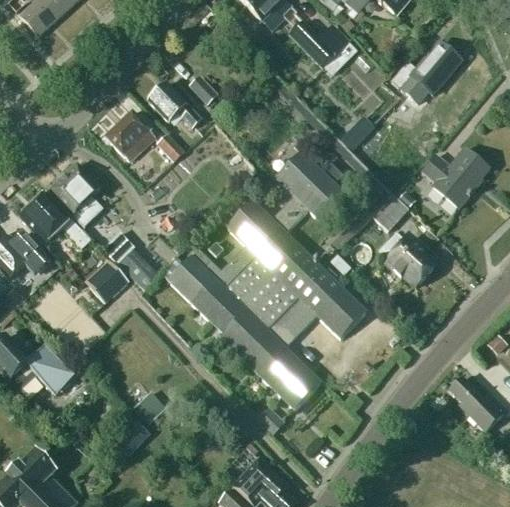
[(39,35),(71,6),(66,0),(37,0),(21,15),(39,35)]
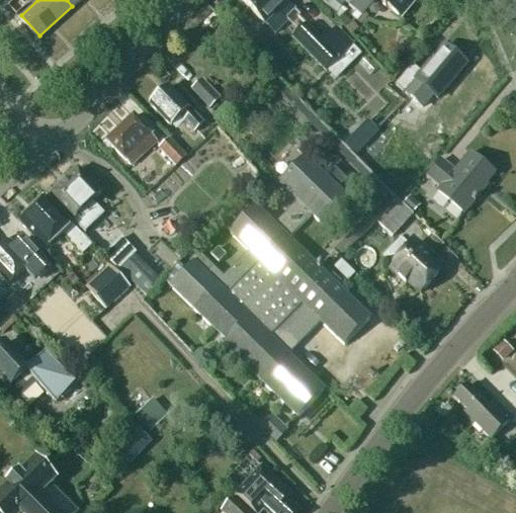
[(285,14),(295,5),(291,0),(246,0),(266,20),(277,31),(289,18),(285,14)]
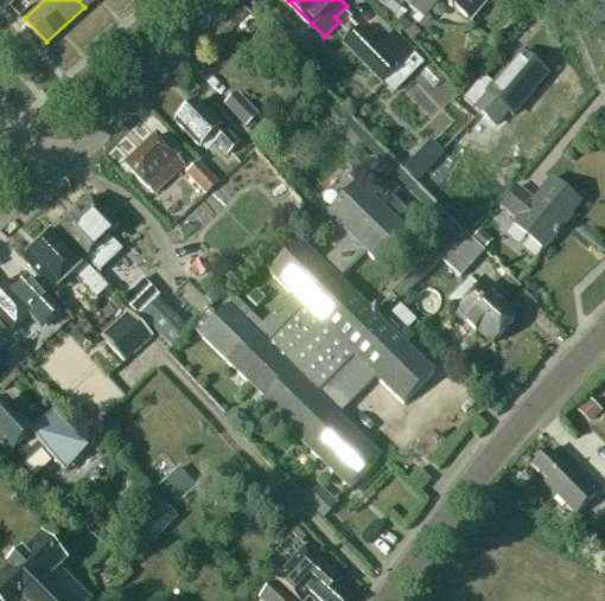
[(388,0),(386,2),(396,12),(407,0),(409,2),(412,0),(388,0)]
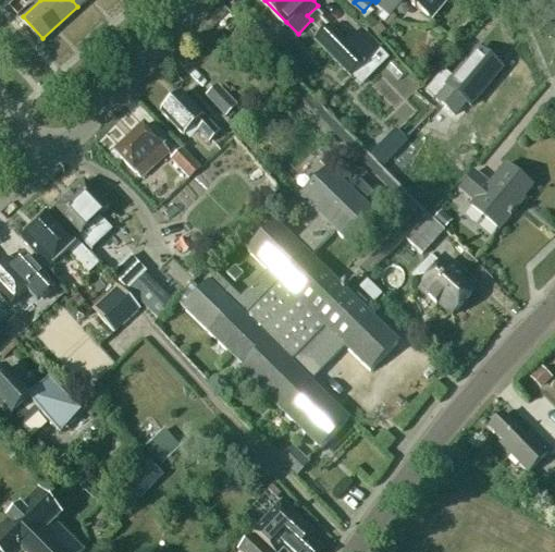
[(378,0),(375,2),(384,9),(390,14),(393,10),(402,0),(415,0),(433,15),(446,0),(378,0)]
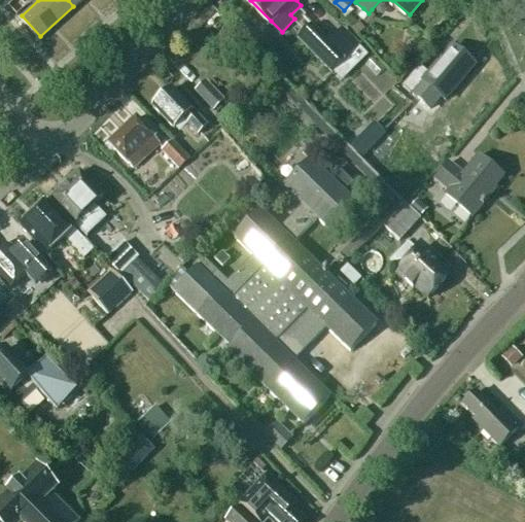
[(363,8),(359,13),(370,22),(377,13),(372,9),(369,13),(363,8)]
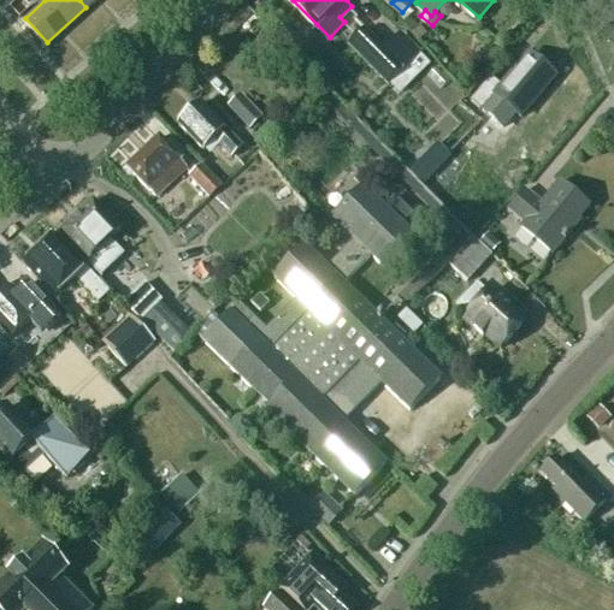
[(423,23),(414,29),(420,37),(429,30),(423,23)]
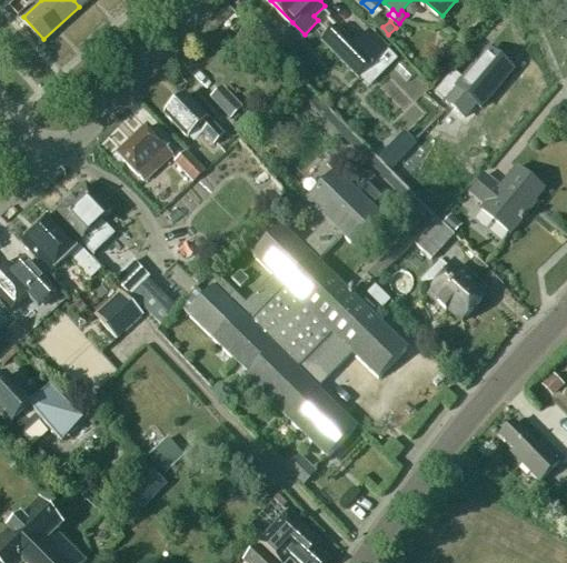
[(371,26),(356,41),(338,23),(324,38),(348,62),(342,67),(355,79),(375,59),(390,44),(371,26)]
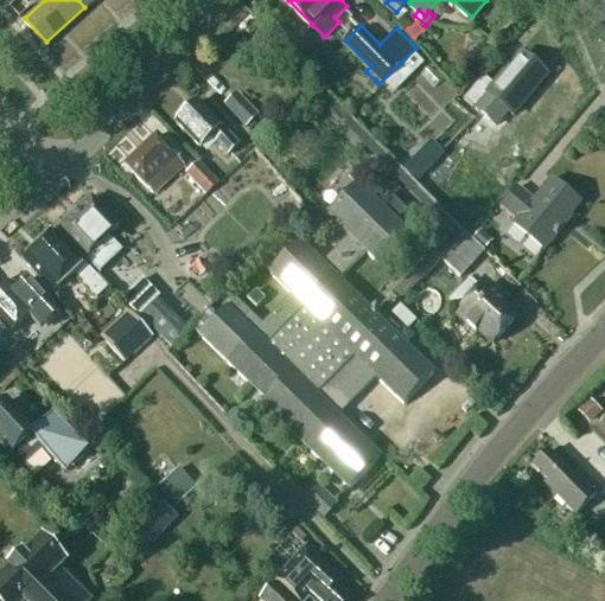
[(297,43),(290,51),(305,65),(312,58),(297,43)]
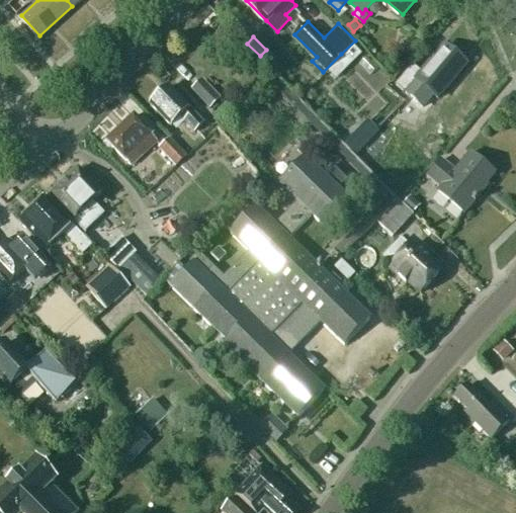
[(438,95),(467,61),(446,41),(423,70),(414,62),(397,81),(407,89),(417,77),(438,95)]
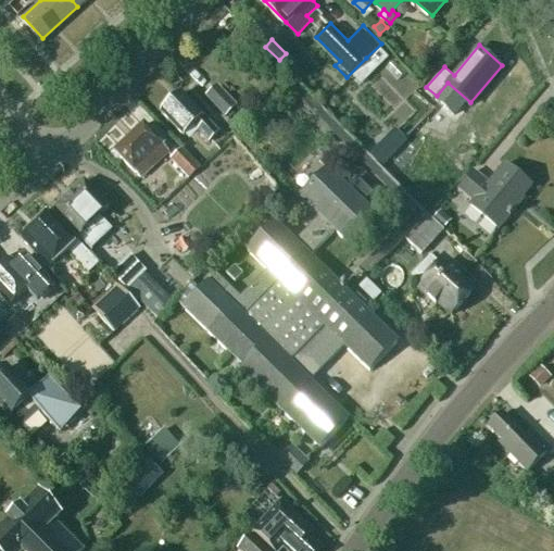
[(288,76),(276,64),(241,98),(252,109),(288,76)]
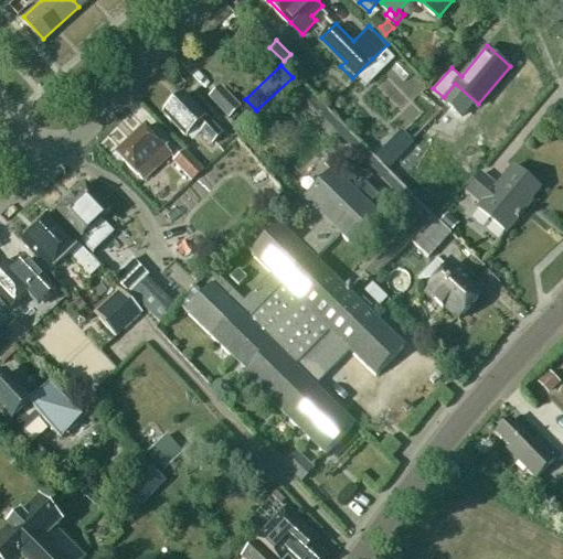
[(243,103),(223,82),(210,94),(230,115),(243,103)]
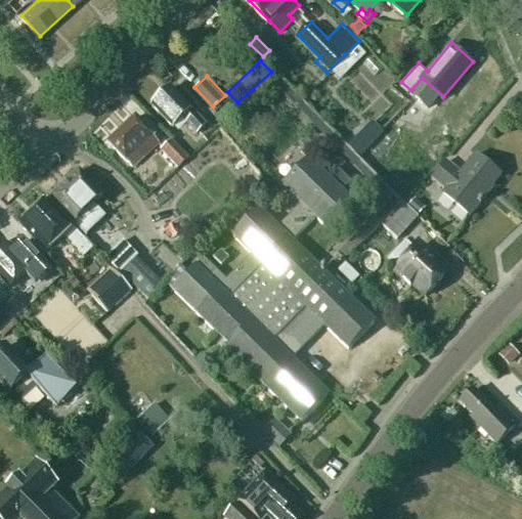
[(159,91),(156,95),(156,99),(153,102),(174,125),(188,112),(191,115),(187,119),(199,130),(207,122),(192,106),(193,106),(172,84),(164,91),(159,91)]
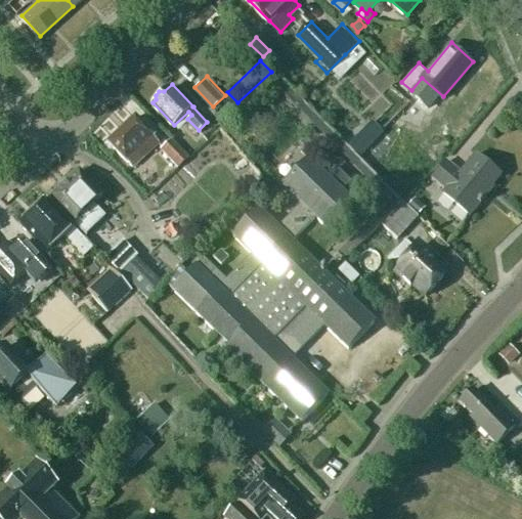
[(133,165),(161,139),(136,114),(110,138),(133,165)]
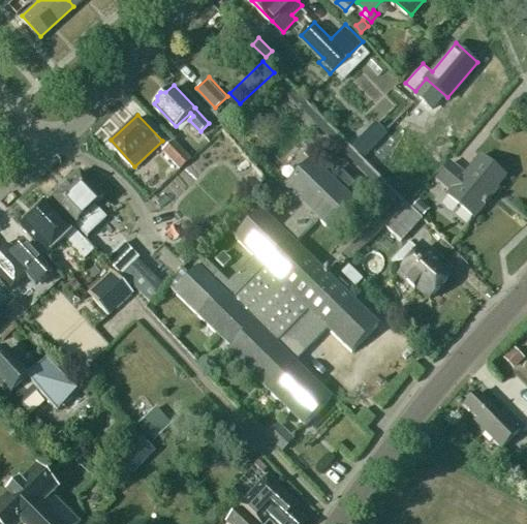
[(386,127),(376,117),(366,128),(376,137),(386,127)]
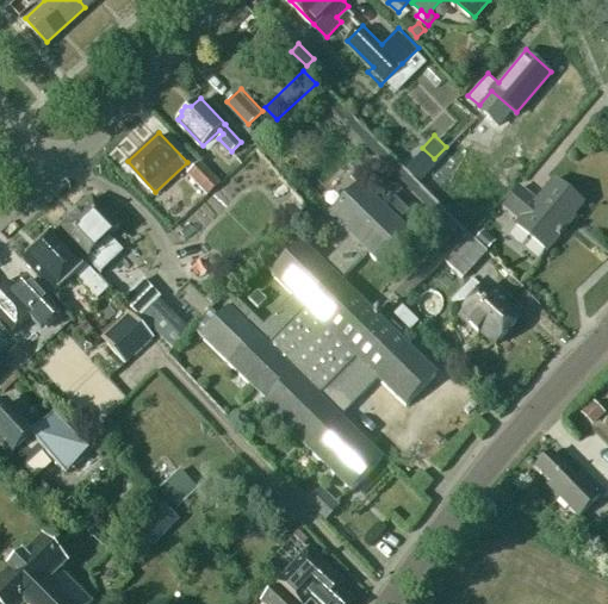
[(223,180),(202,159),(188,172),(209,192),(223,180)]
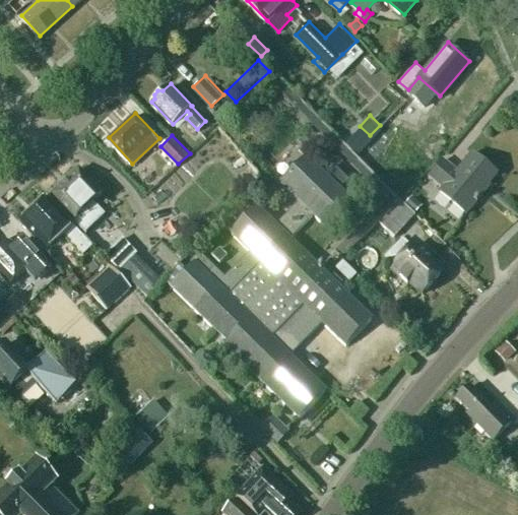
[(483,188),(498,171),(473,150),(458,169),(444,156),(430,174),(444,185),(440,189),(467,211),(486,189),(483,188)]
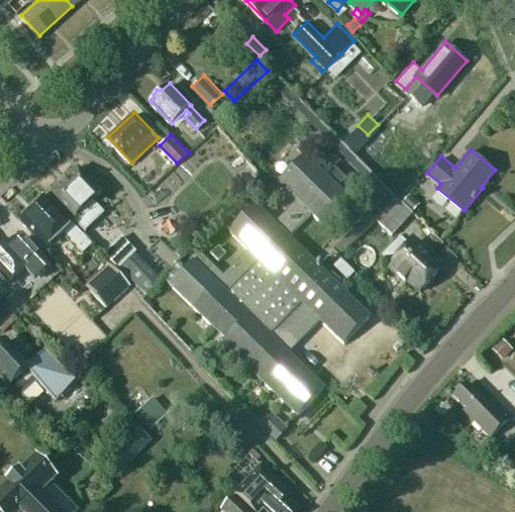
[(250,248),(224,275),(252,303),(245,309),(288,351),(288,350),(321,318),(344,341),(370,315),(337,283),(340,279),(333,272),(329,275),(320,267),(323,264),(321,262),(318,264),(289,234),(312,211),(323,222),(348,196),(337,185),(345,177),(333,164),(325,172),(306,152),(280,179),(299,198),(276,222),(256,203),(230,229),(250,248)]
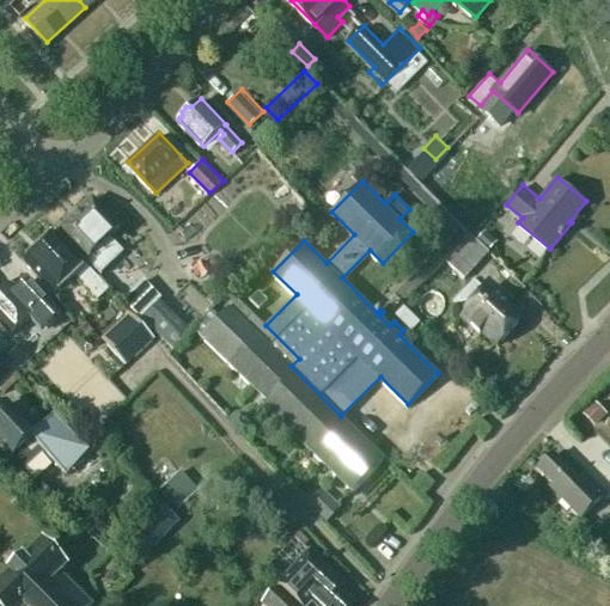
[(93,195),(60,226),(103,271),(104,270),(103,268),(123,249),(110,234),(121,225),(93,195)]
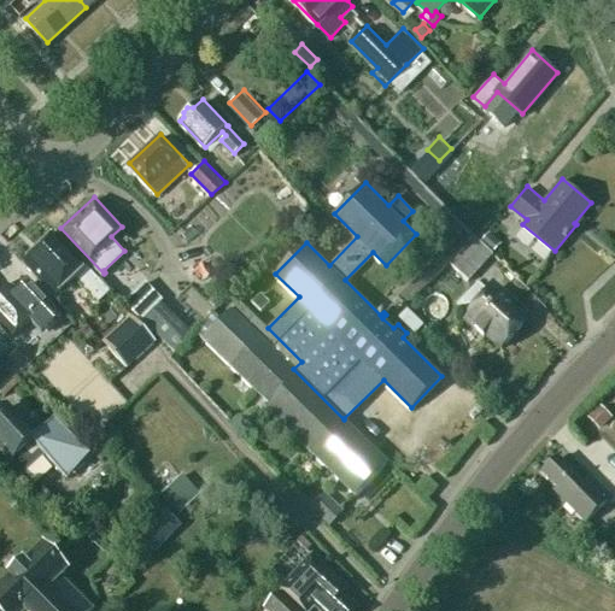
[(503,240),(491,229),(482,240),(495,250),(503,240)]
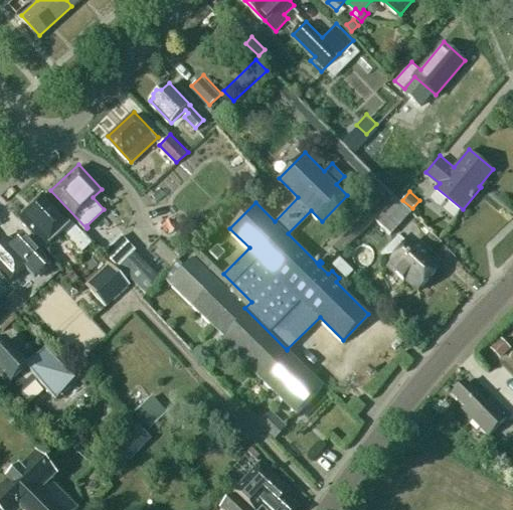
[(93,241),(73,220),(47,193),(21,218),(43,241),(52,232),(56,236),(64,228),(83,249),(93,241)]
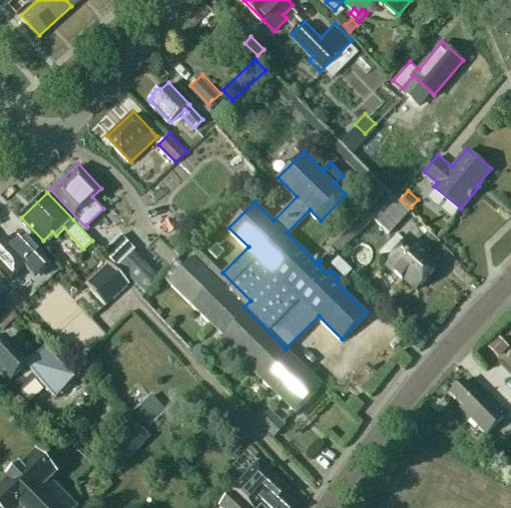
[(395,195),(387,203),(374,216),(390,231),(411,209),(395,195)]
